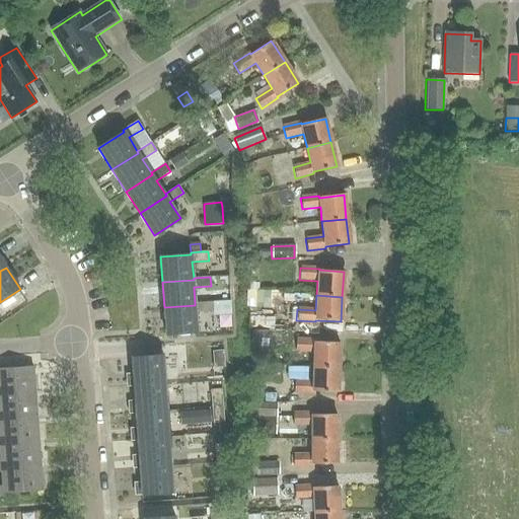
[(195,305),(164,307),(166,334),(197,331),(196,312),(222,310),(221,301),(195,303),(195,305)]
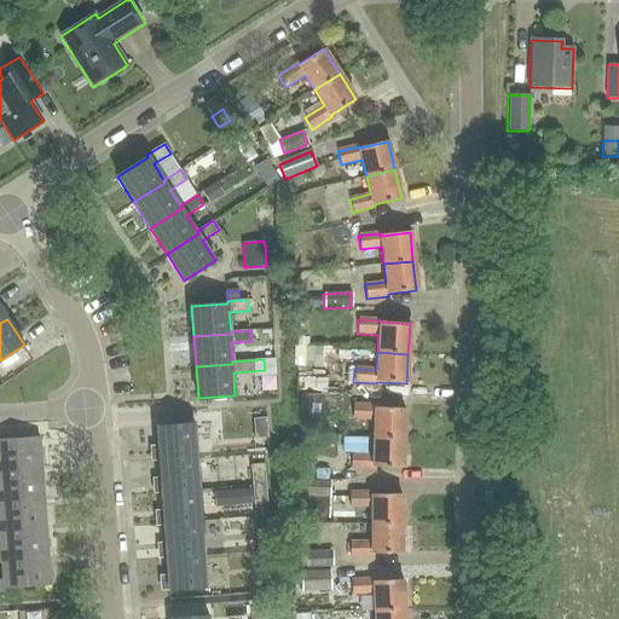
[(300,395),(299,432),(319,432),(319,395),(300,395)]
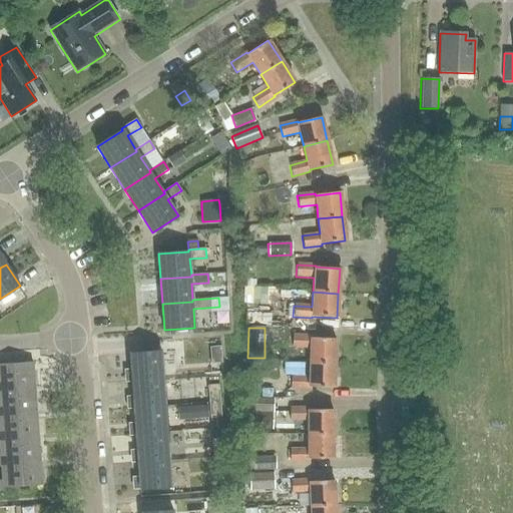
[(292,336),(292,347),(310,348),(309,363),(334,364),(335,339),(311,338),(312,337),(292,336)]
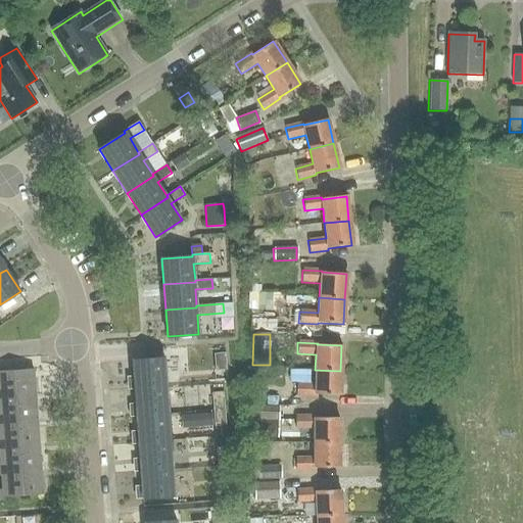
[(227,370),(226,353),(215,354),(216,371),(227,370)]
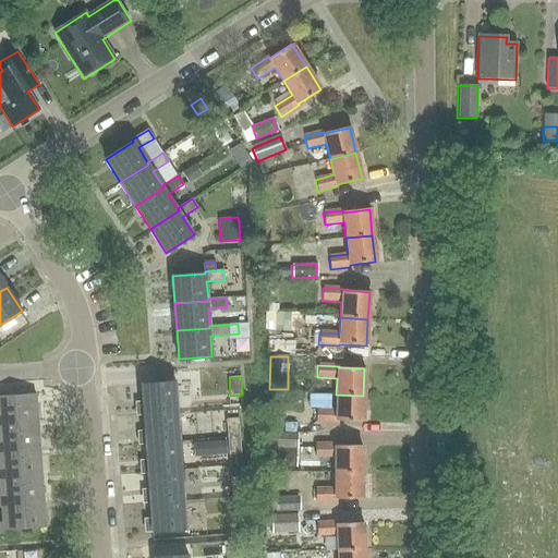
[(143,403),(136,403),(137,415),(144,415),(178,413),(176,385),(142,387),(143,403)]
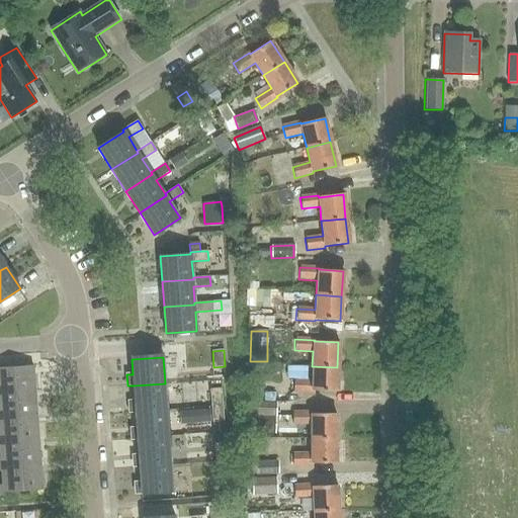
[(0,394),(34,392),(33,365),(0,367),(0,394)]
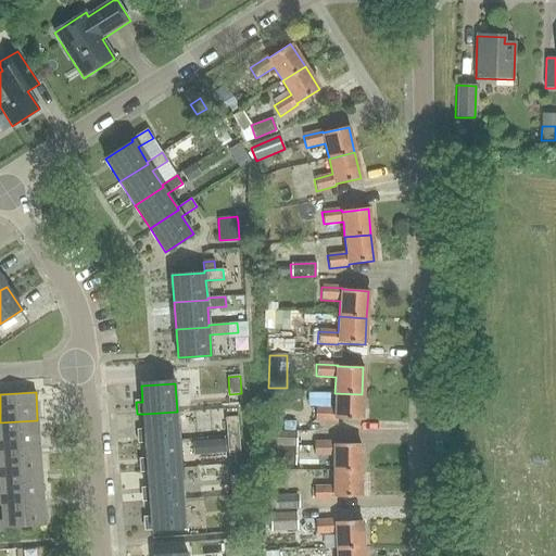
[(315,408),(315,420),(336,421),(336,419),(361,419),(362,394),(335,393),(335,409),(315,408)]
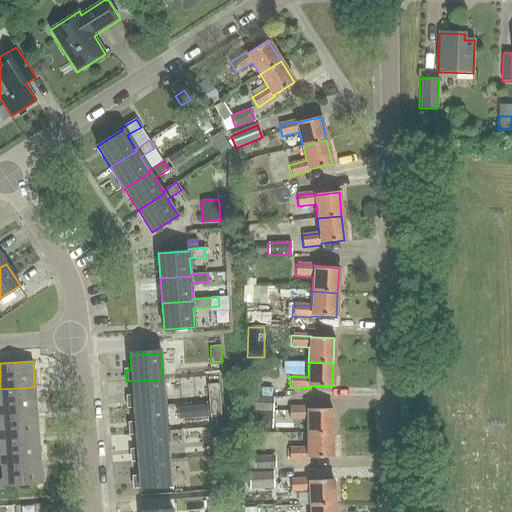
[(133,395),(127,396),(128,408),(134,408),(165,405),(163,379),(132,381),(133,395)]
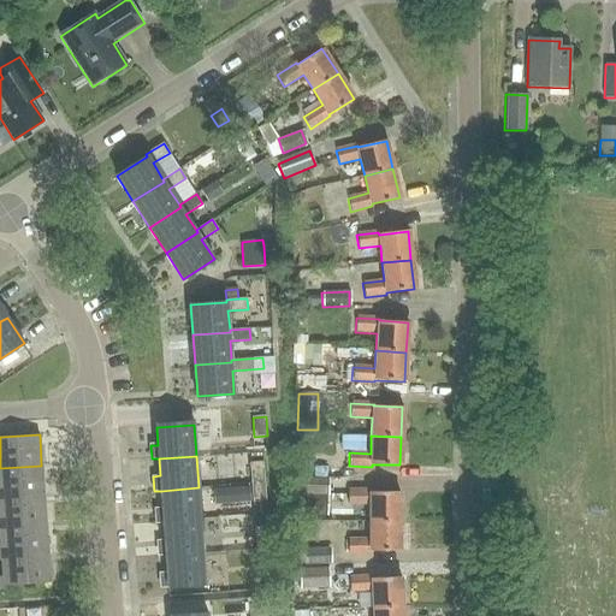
[(264,463),(250,463),(252,483),(265,483),(264,463)]
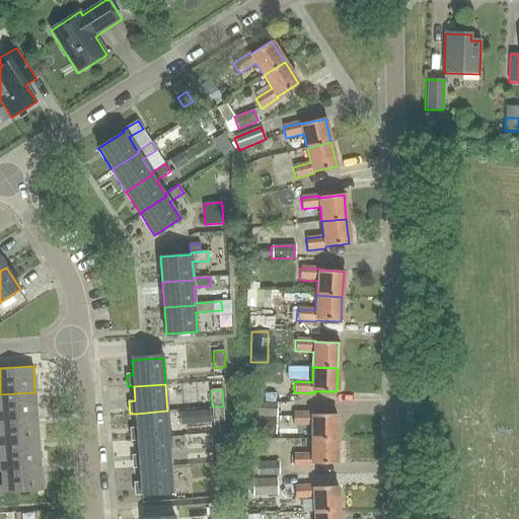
[(0,419),(36,417),(34,392),(0,394),(0,419)]
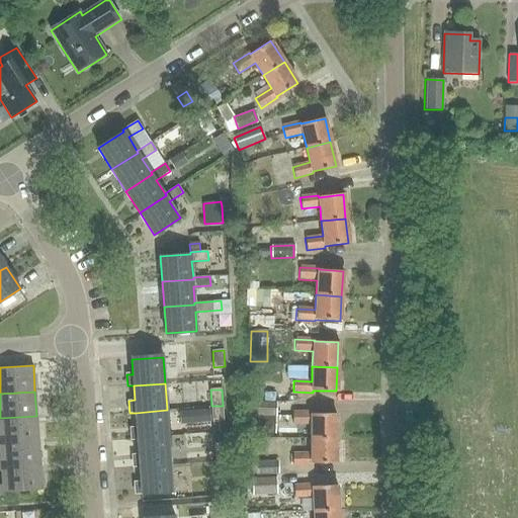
[(275,403),(252,403),(252,416),(275,416),(275,403)]
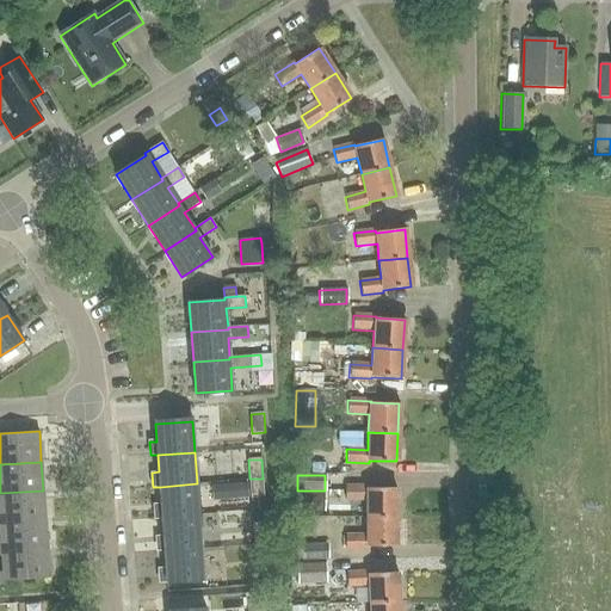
[(264,497),(263,479),(250,479),(251,498),(264,497)]
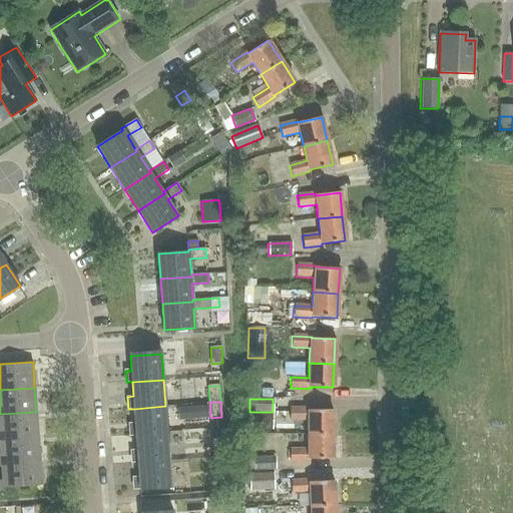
[(207,405),(192,407),(194,419),(209,418),(207,405)]
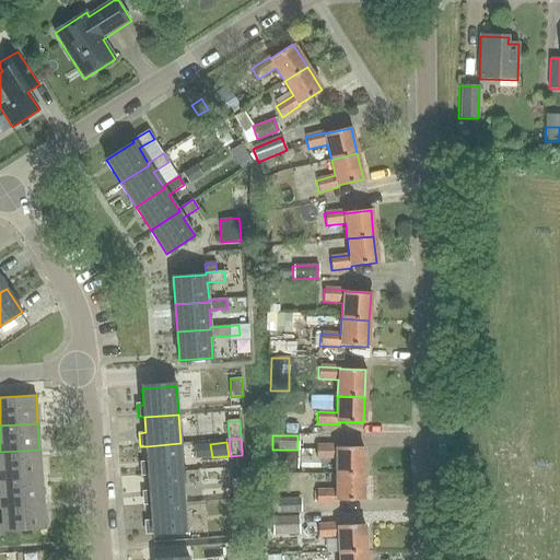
[(148,462),(141,463),(142,476),(149,476),(183,474),(181,443),(147,446),(148,462)]
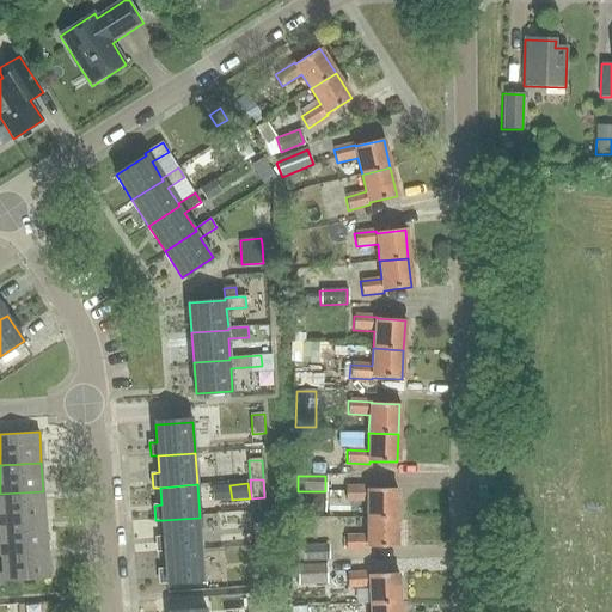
[(368,487),(347,487),(347,501),(368,501),(368,518),(397,518),(397,488),(368,489),(368,487)]
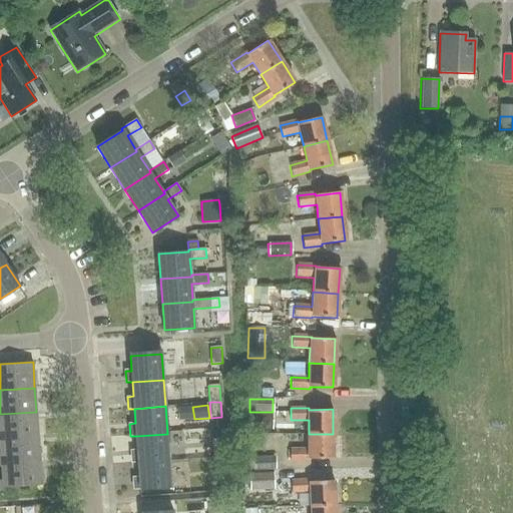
[(0,438),(38,436),(36,412),(0,414),(0,438)]
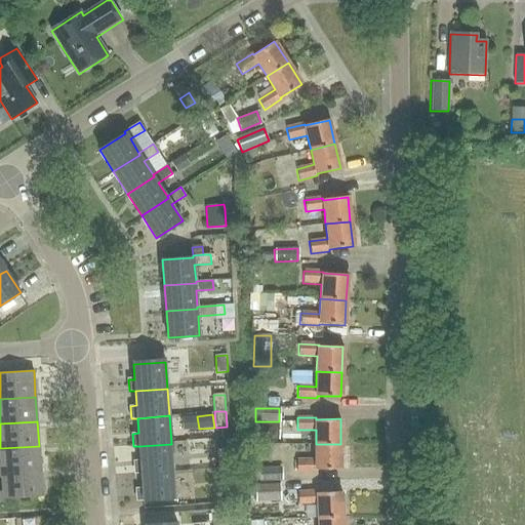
[(281,439),(281,423),(261,423),(256,423),(255,438),(281,439)]
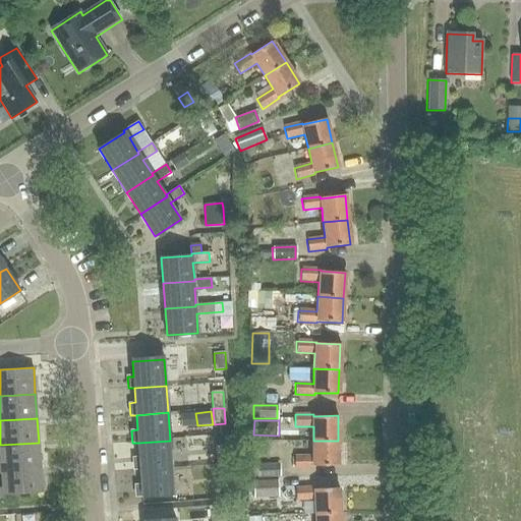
[(139,457),(134,457),(135,470),(140,470),(172,467),(170,441),(138,443),(139,457)]
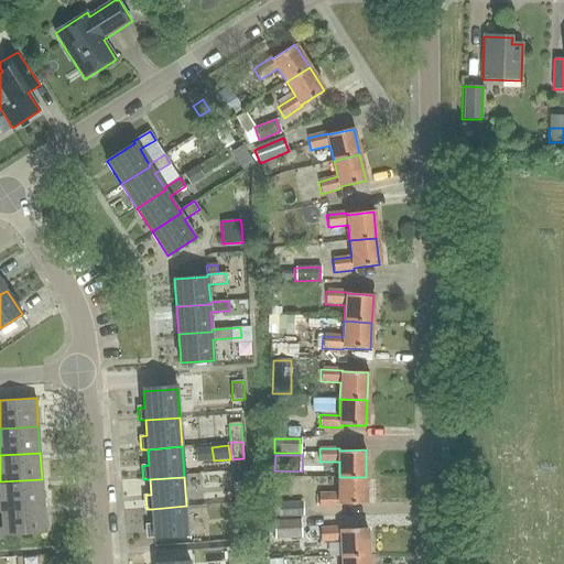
[(339,494),(320,494),(320,506),(340,506),(339,505),(366,505),(366,477),(339,477),(339,494)]
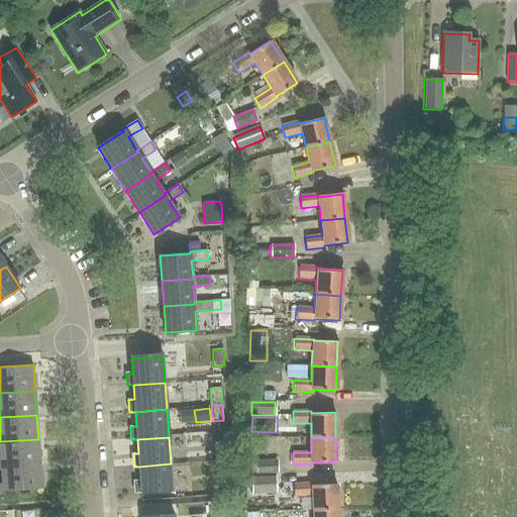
[(0,452),(1,459),(0,459),(0,470),(1,470),(1,467),(40,464),(38,439),(0,441),(0,452)]
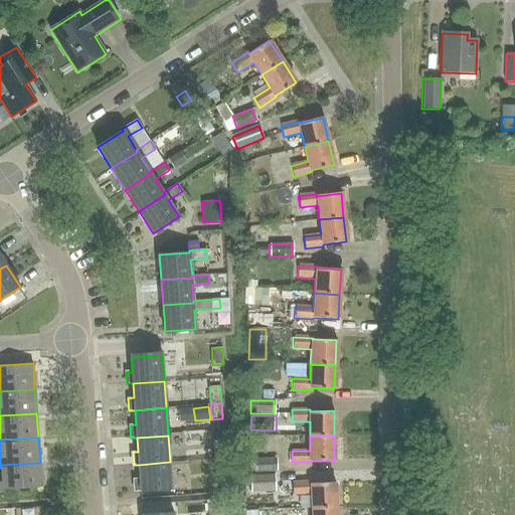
[(213,442),(214,458),(225,457),(224,441),(213,442)]
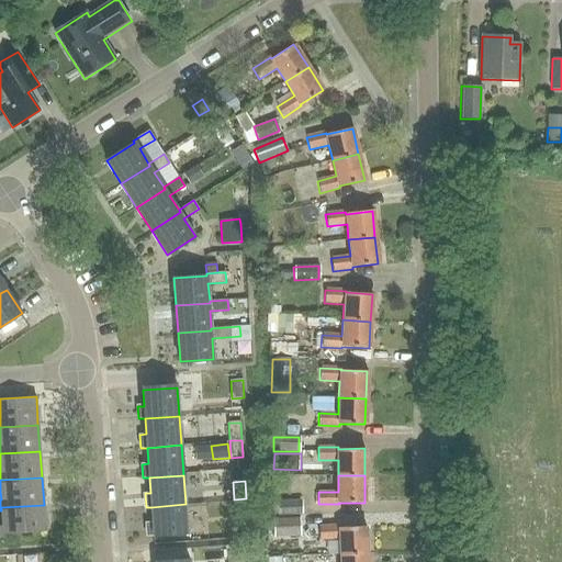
[(234,499),(235,517),(247,517),(246,498),(234,499)]
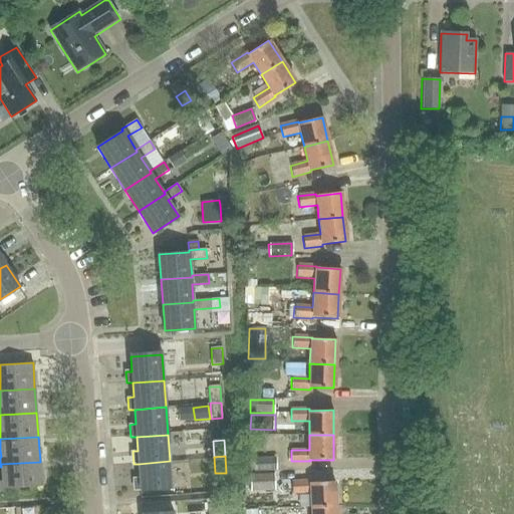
[(255,472),(277,472),(277,459),(254,459),(255,472)]
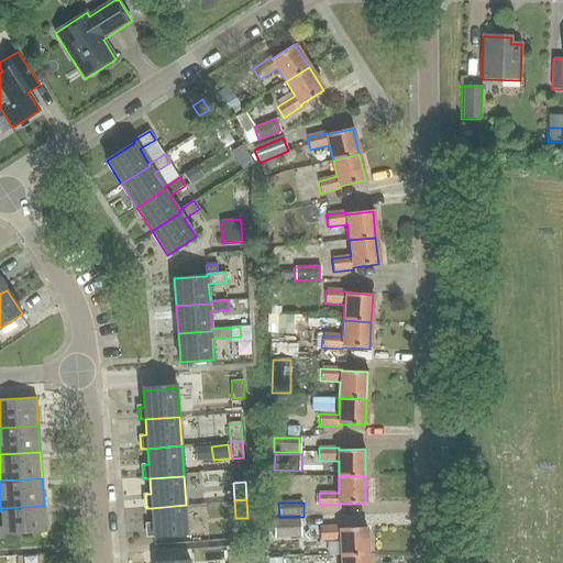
[(153,523),(147,523),(148,538),(188,536),(186,505),(152,508),(153,523)]
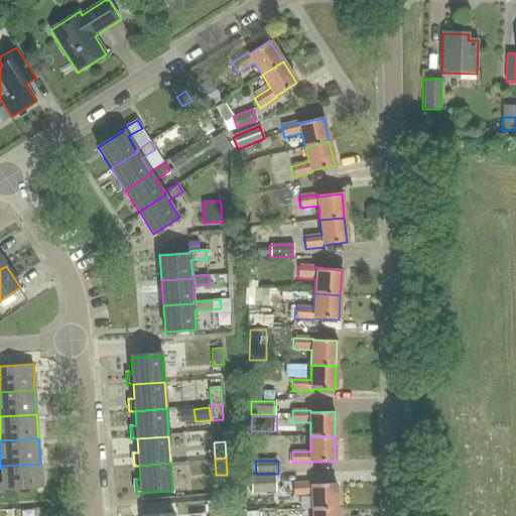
[(2,483),(0,483),(0,493),(4,494),(3,491),(42,488),(40,464),(1,466),(1,469),(2,483)]
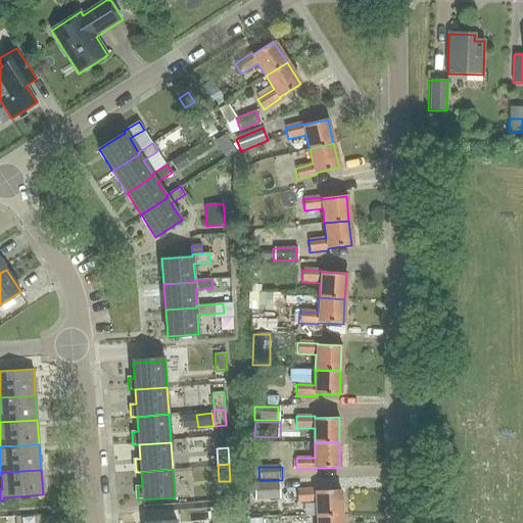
[(279,500),(279,482),(254,483),(255,501),(279,500)]
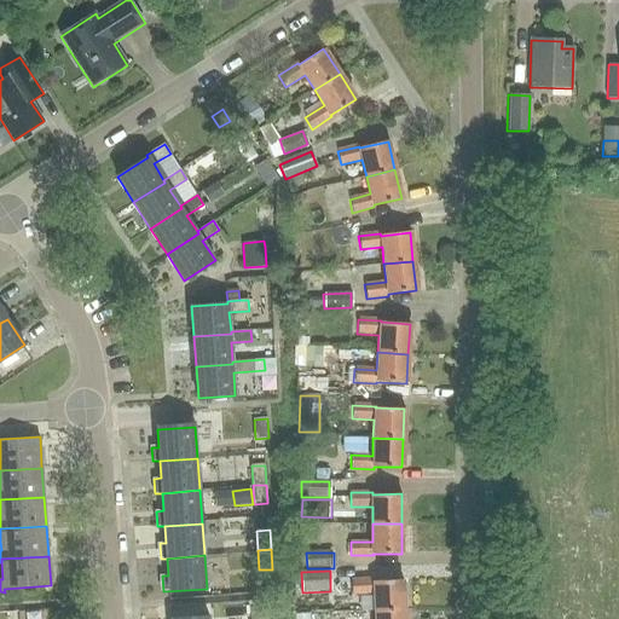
[(374,580),(352,580),(352,594),(374,594),(375,612),(404,611),(403,579),(374,582),(374,580)]
